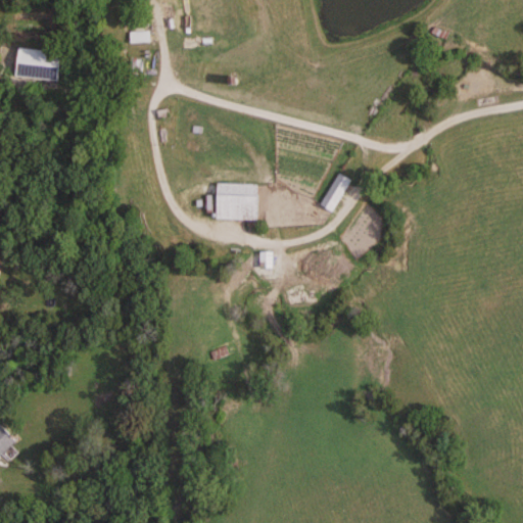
[(149,27),(149,11),(130,11),(130,27),(149,27)]
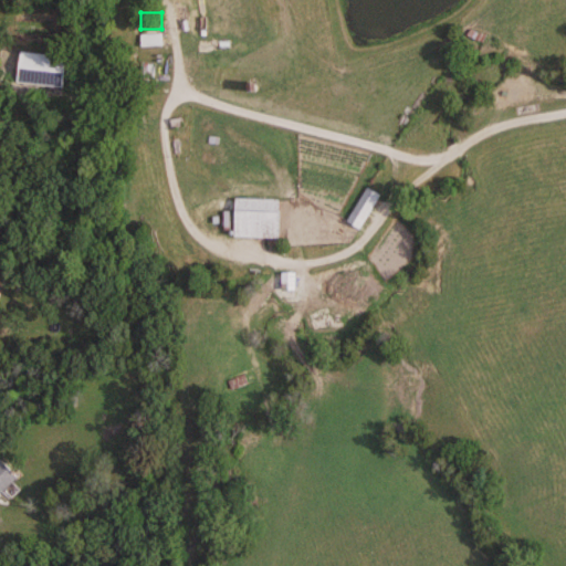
[(161,46),(161,35),(142,35),(142,46),(161,46)]
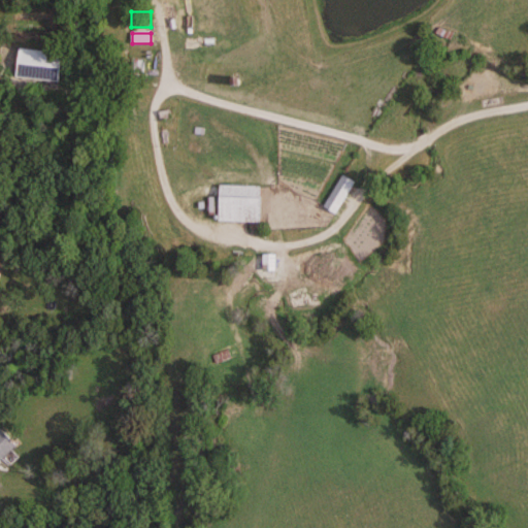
[(59,83),(61,54),(19,50),(15,79),(59,83)]
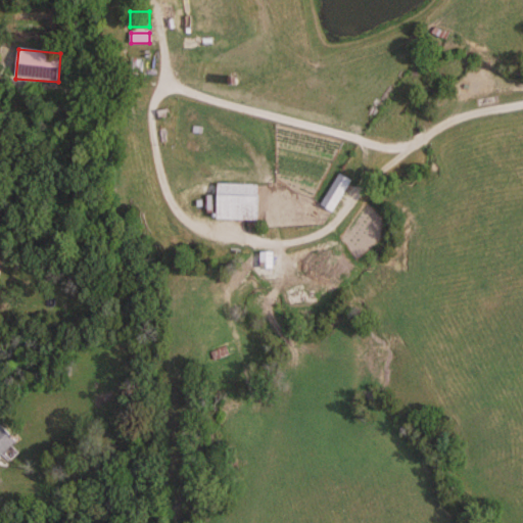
[(351,181),(339,174),(320,205),(332,212),(351,181)]
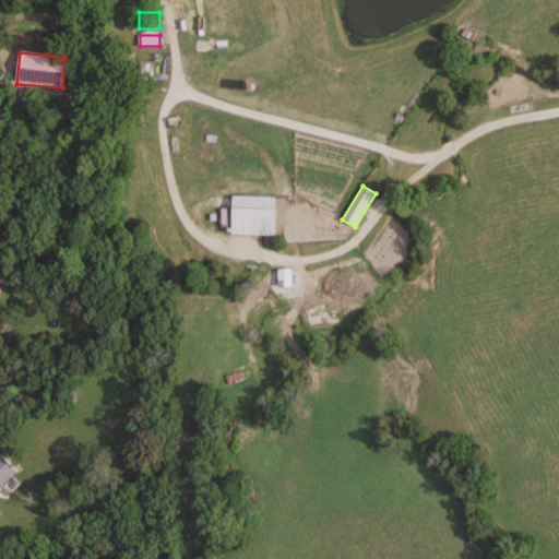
[(232,198),(232,235),(275,235),(275,198),(232,198)]
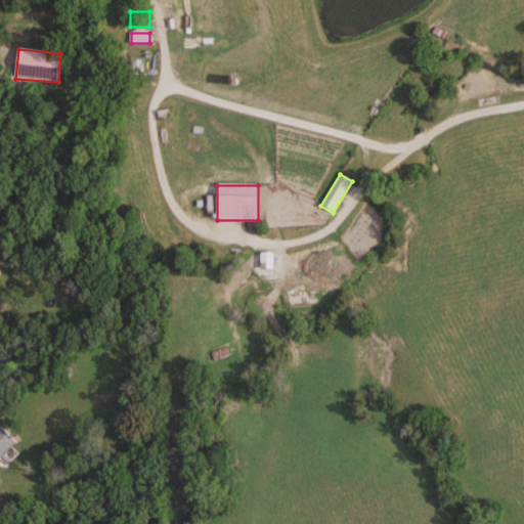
[(0,457),(15,443),(0,426),(0,457)]
